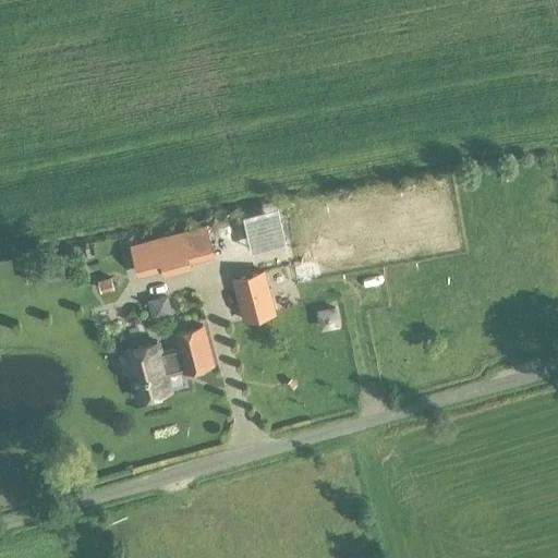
[(286,242),(277,208),(243,217),(252,251),(286,242)]
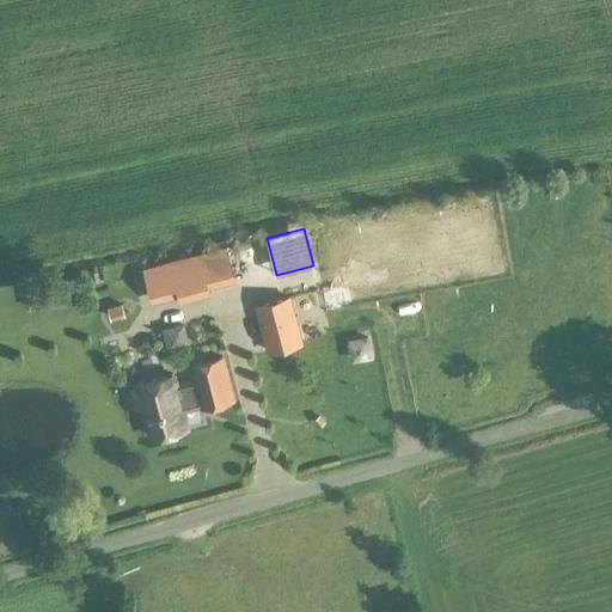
[(227,245),(144,268),(153,305),(181,298),(182,304),(213,295),(212,289),(237,282),(227,245)]
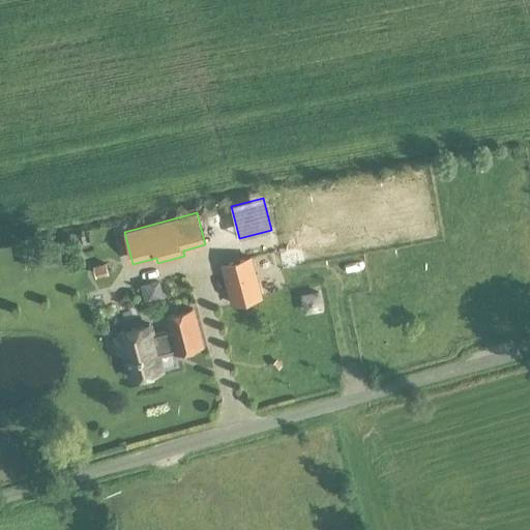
[(252,257),(223,264),(233,303),(262,295),(252,257)]
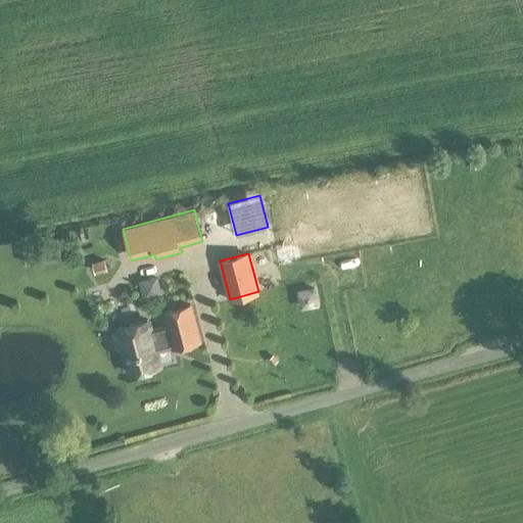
[(305,281),(307,299),(330,296),(327,278),(305,281)]
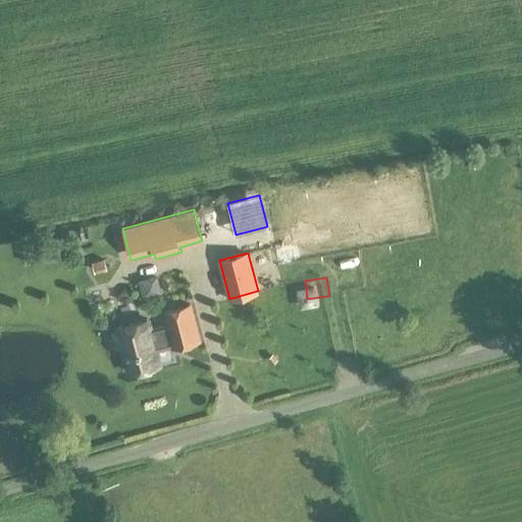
[(131,373),(160,366),(155,349),(173,344),(174,348),(200,341),(190,305),(164,312),(168,327),(151,332),(148,320),(118,328),(119,332),(115,333),(118,347),(122,346),(131,373)]
